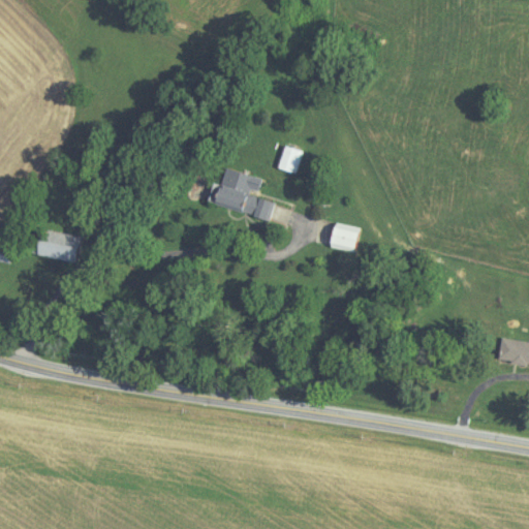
[(294,174),(302,151),(283,146),(276,167),(294,174)]
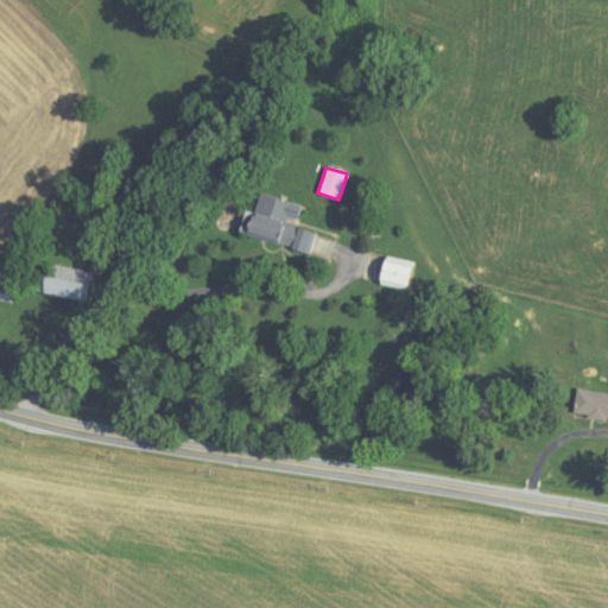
[(298,206),(258,194),(252,213),(244,210),(236,233),(306,254),(314,233),(292,227),(298,206)]
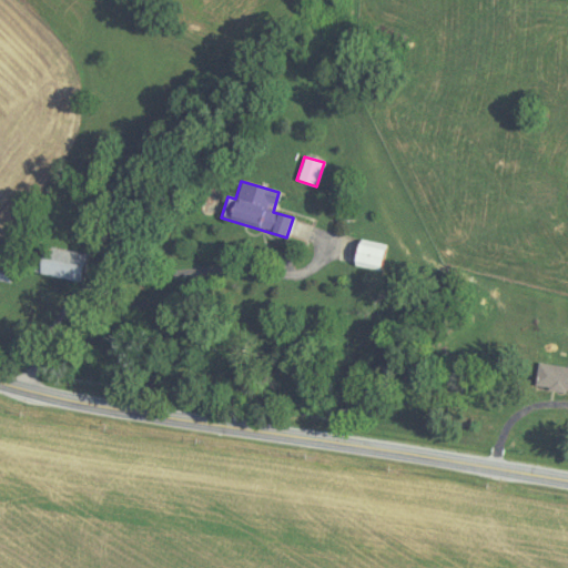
[(384,244),(357,239),(352,265),(379,271),(384,244)]
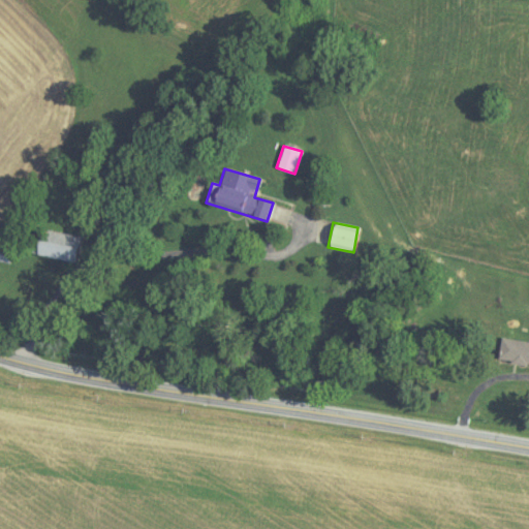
[(74,261),(80,237),(34,227),(29,253),(74,261)]
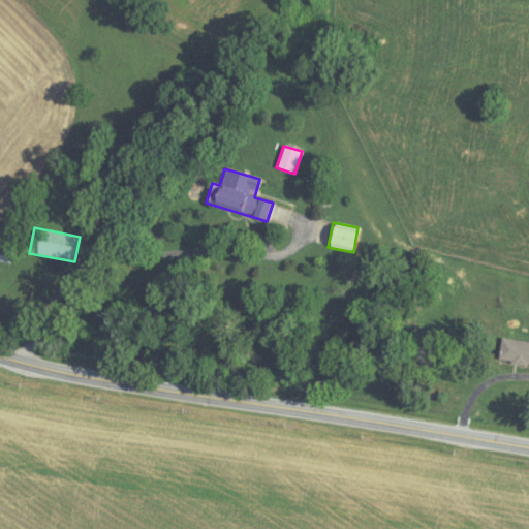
[(528,342),(501,338),(497,360),(528,364),(528,342)]
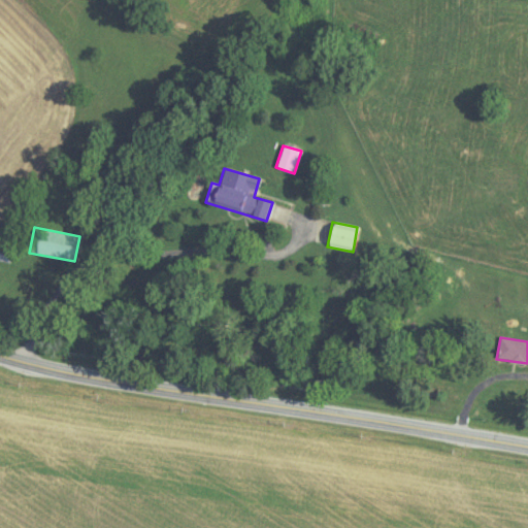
All buildings are outlined.
